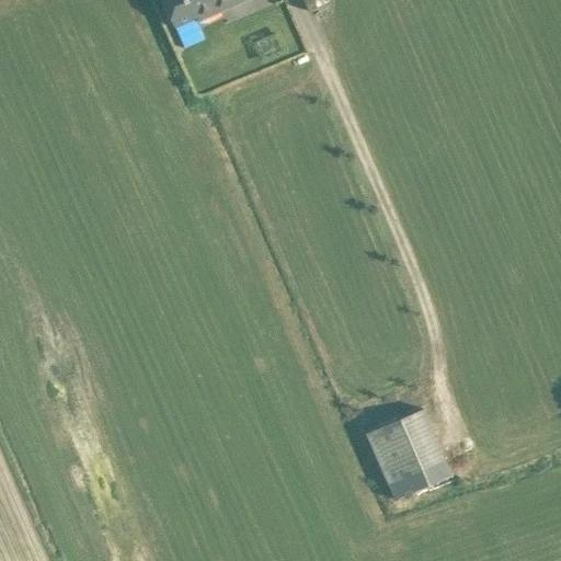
[(199,23),(253,0),(163,0),(176,29),(197,20),(199,23)]
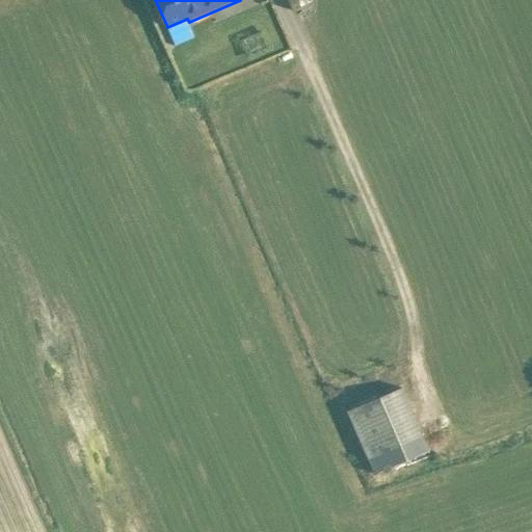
[(377,473),(429,449),(402,387),(349,410),(377,473)]
